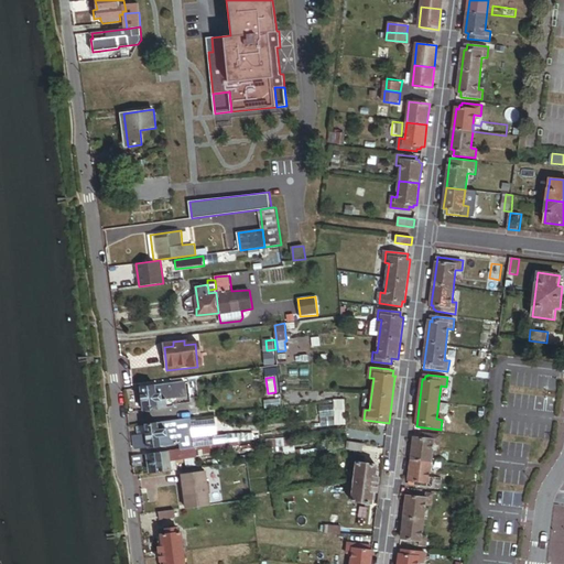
[(188,397),(186,380),(139,387),(142,411),(169,408),(167,400),(188,397)]
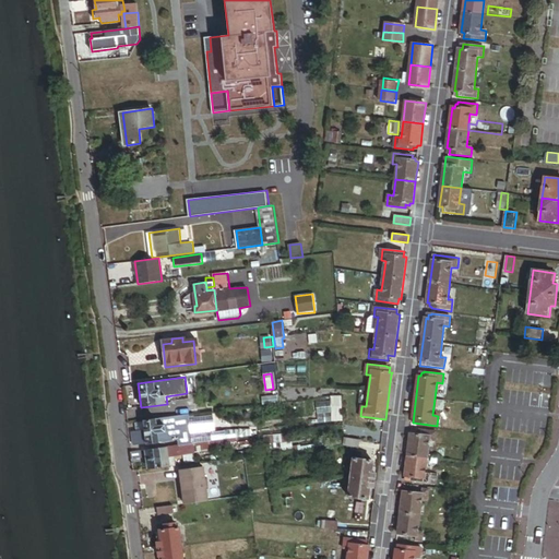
[(343,421),(341,397),(331,397),(331,402),(331,413),(332,421),(343,421)]
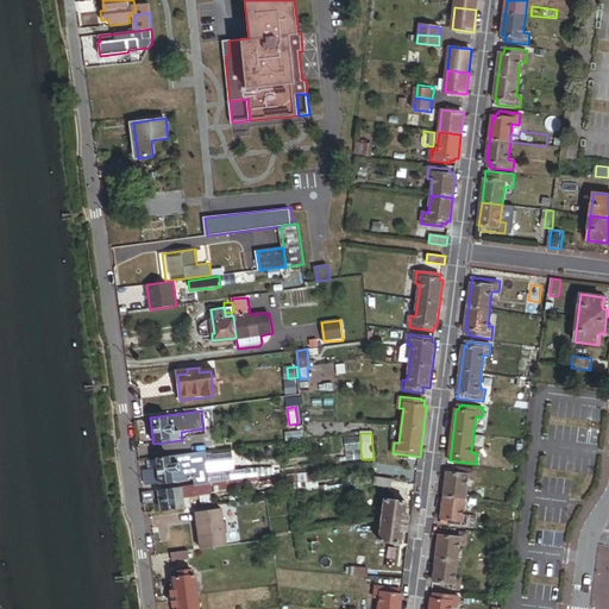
[(360,450),(360,438),(345,439),(346,451),(360,450)]
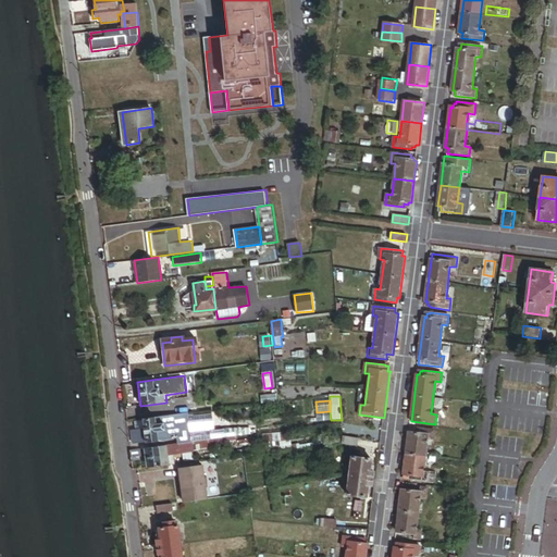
[(331,420),(330,411),(317,412),(317,421),(331,420)]
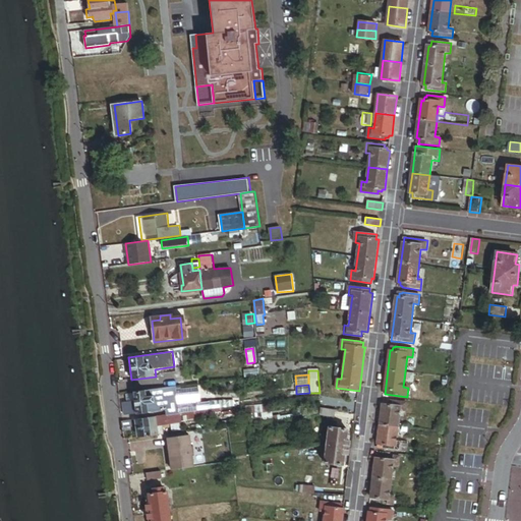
[(176,390),(176,387),(133,393),(134,401),(123,402),(125,415),(166,410),(167,415),(175,414),(179,413),(176,390)]
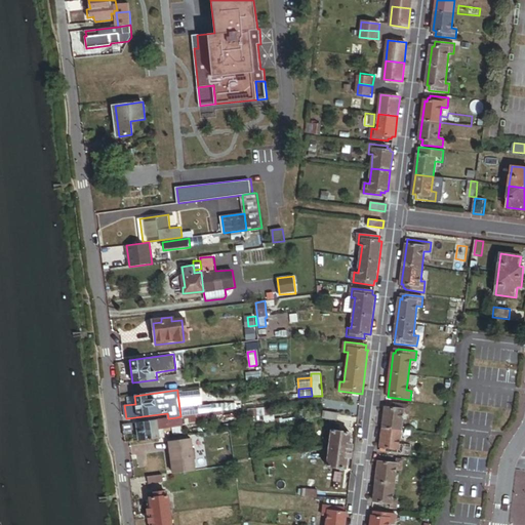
[(202,406),(200,390),(177,393),(180,416),(200,414),(199,406),(202,406)]
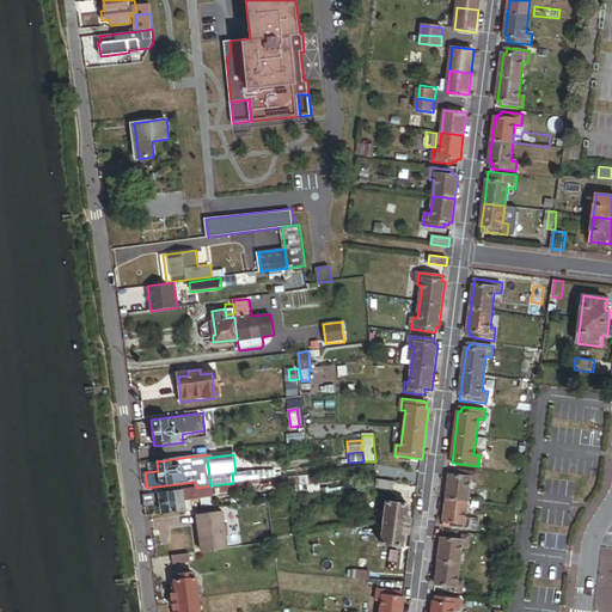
[(477,484),(478,472),(456,470),(456,472),(453,472),(452,476),(450,475),(447,497),(469,500),(470,483),(477,484)]
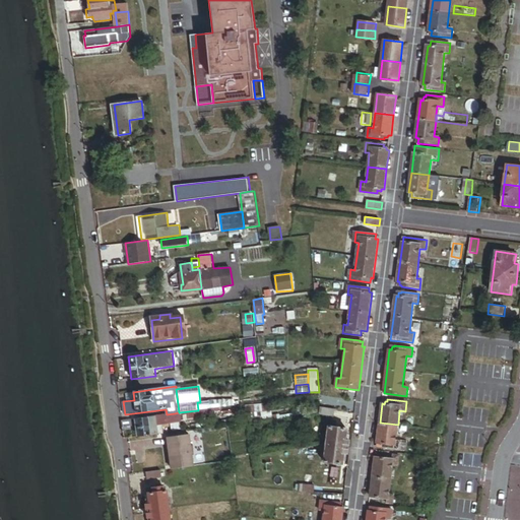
[(211,408),(210,400),(200,402),(197,402),(198,410),(211,408)]
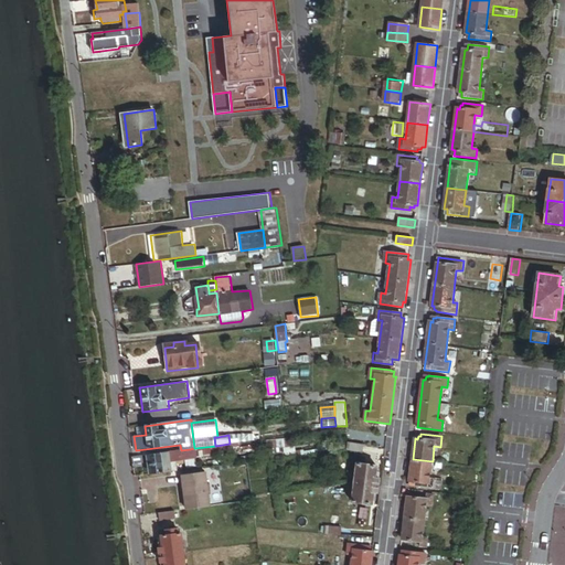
[(377,445),(379,437),(363,435),(362,443),(377,445)]
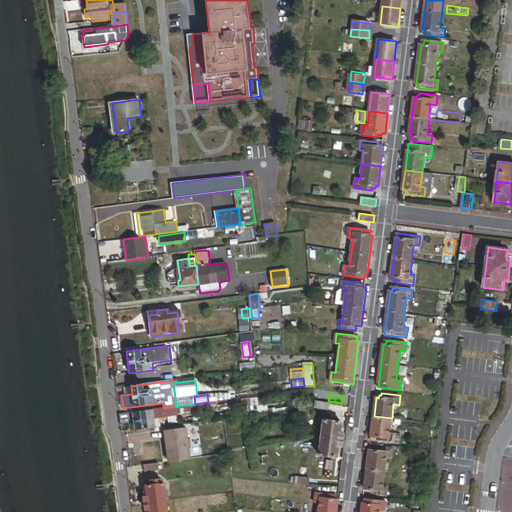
[(268,406),(267,397),(257,398),(258,407),(268,406)]
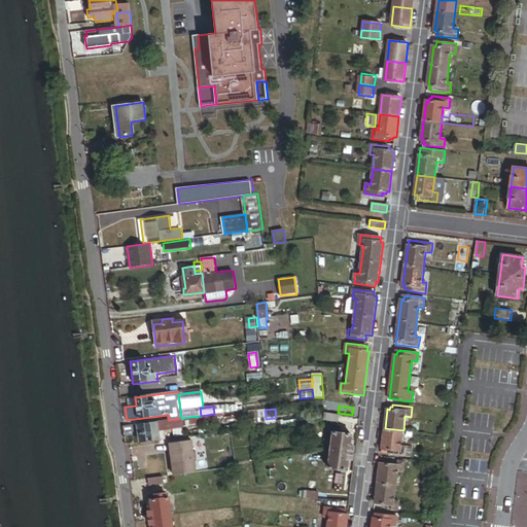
[(265,418),(264,410),(249,412),(250,420),(265,418)]
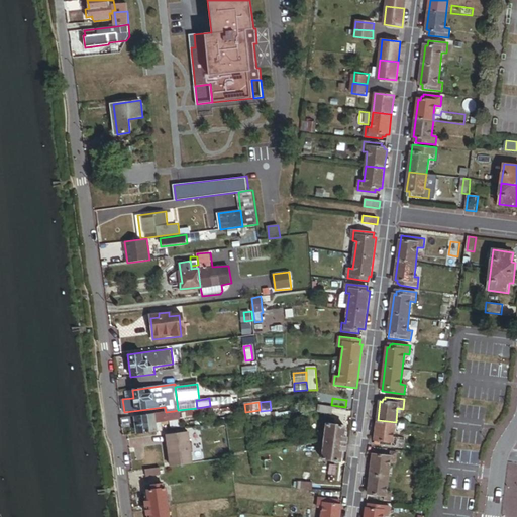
[(211,414),(211,410),(217,409),(217,405),(210,406),(197,408),(178,410),(174,411),(176,419),(211,414)]
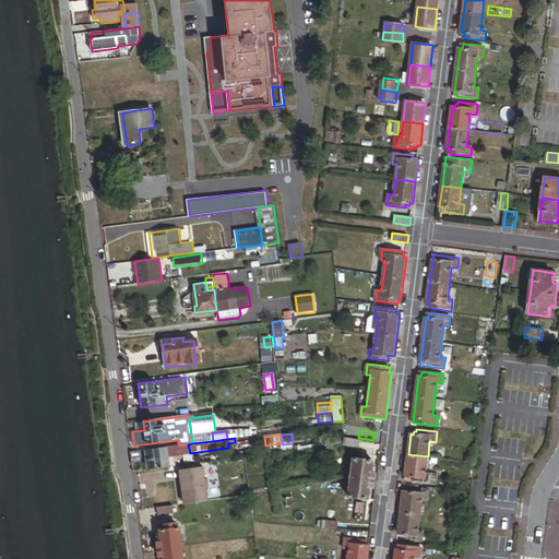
[(359,450),(360,440),(343,438),(344,444),(344,447),(359,450)]
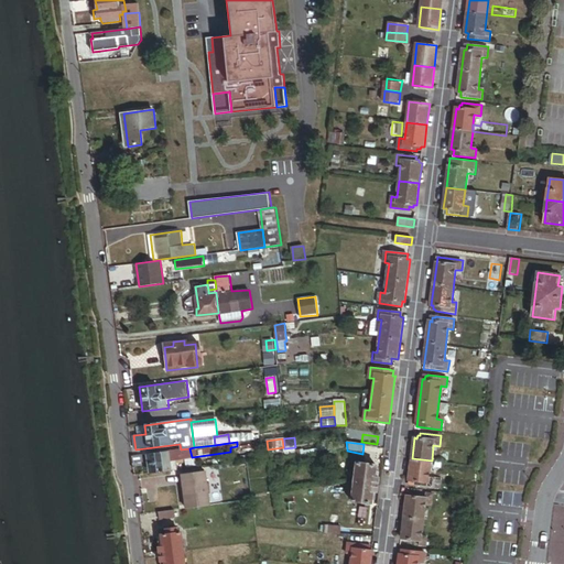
[(304,454),(340,449),(340,445),(304,451),(304,454)]
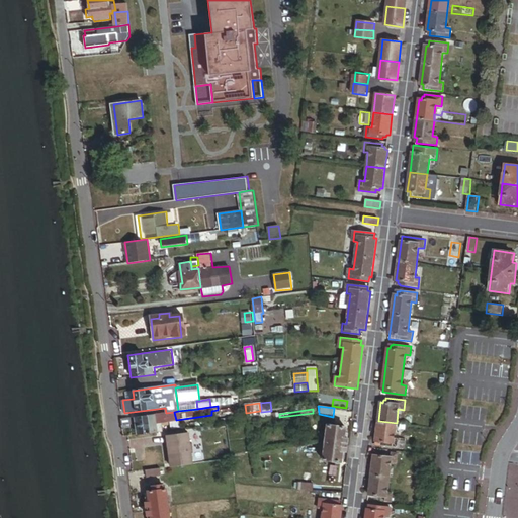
[(163,431),(162,422),(176,420),(174,412),(166,413),(137,417),(140,435),(163,431)]
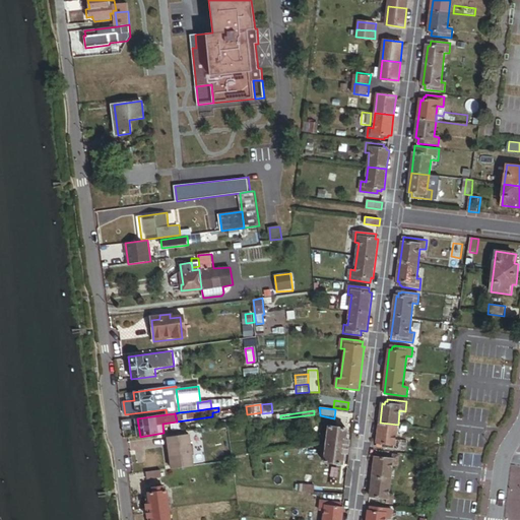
[(245,424),(277,419),(276,414),(255,417),(255,416),(244,417),(245,424)]
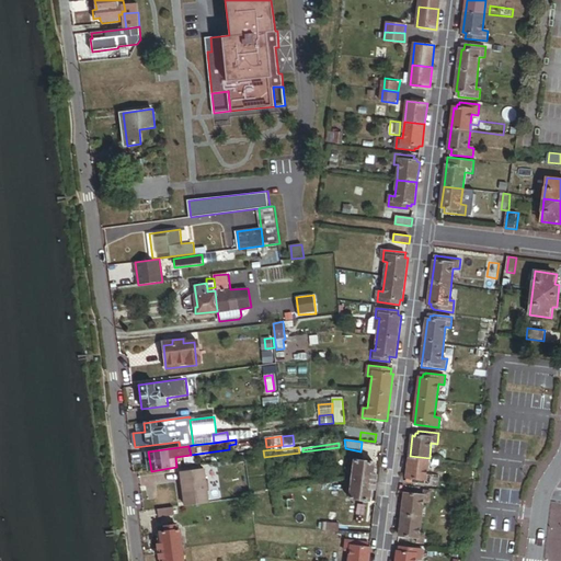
[(144,460),(142,451),(133,454),(134,461),(144,460)]
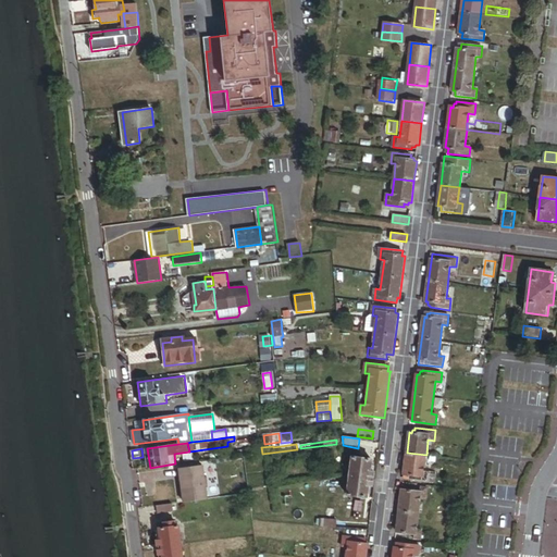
[(424,471),(426,455),(407,453),(405,478),(408,479),(408,480),(435,483),(436,472),(424,471)]
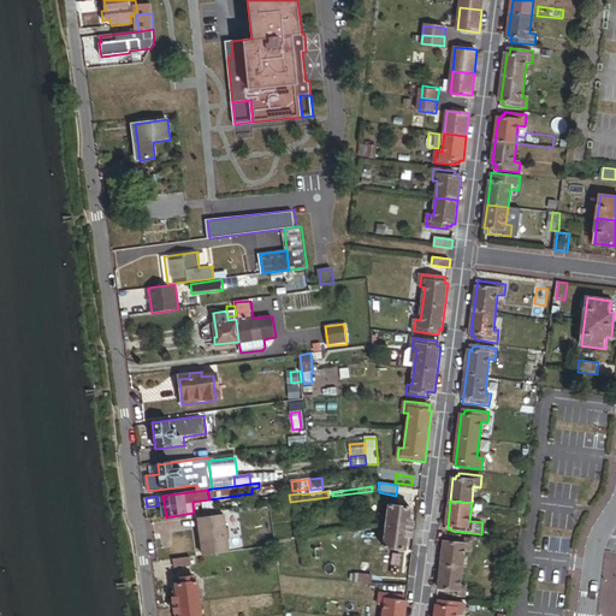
[(410,521),(412,514),(412,508),(391,505),(385,548),(407,550),(407,543),(408,537),(412,537),(414,521),(410,521)]
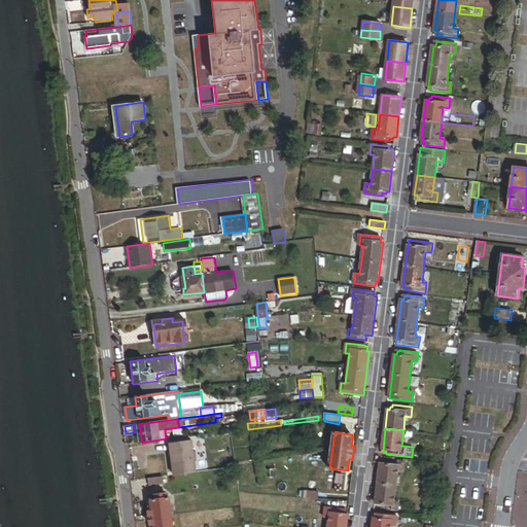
[(195,473),(190,442),(170,444),(174,476),(195,473)]
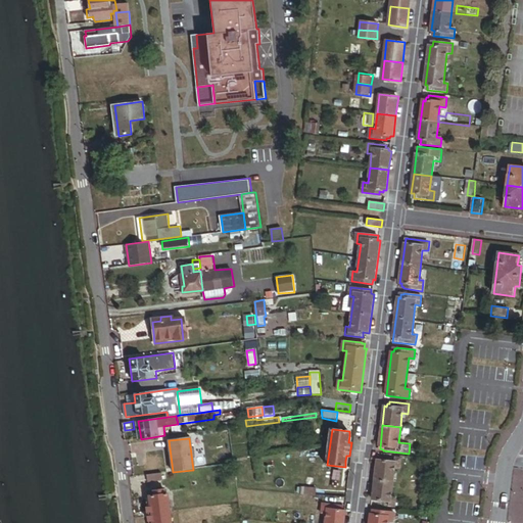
[(392,496),(395,467),(400,468),(401,458),(383,456),(383,458),(380,458),(380,460),(378,460),(373,498),(375,500),(375,502),(377,503),(377,505),(395,507),(396,497),(392,496)]
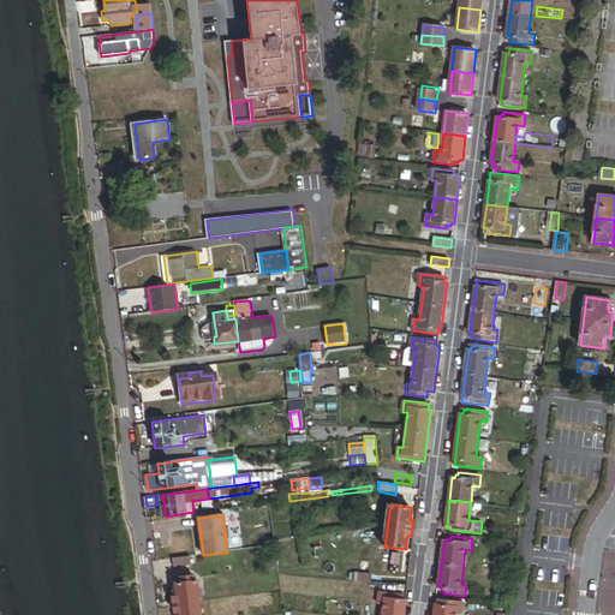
[(192,566),(191,557),(173,560),(174,568),(192,566)]
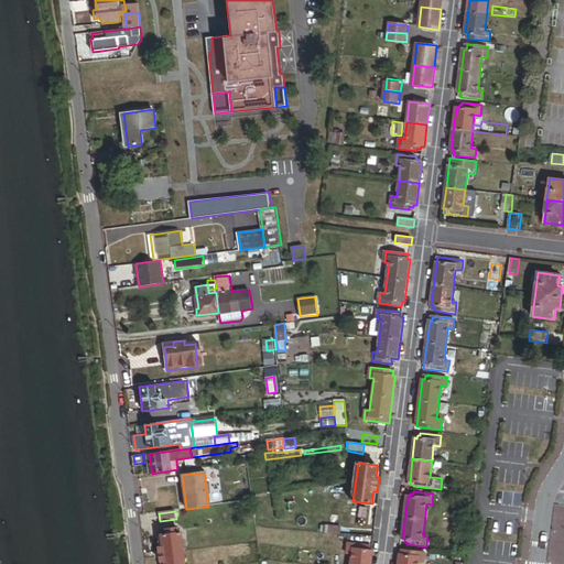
[(185,563),(182,532),(179,532),(179,528),(165,529),(166,534),(161,534),(162,540),(163,546),(160,546),(162,562),(165,561),(165,563),(185,563)]
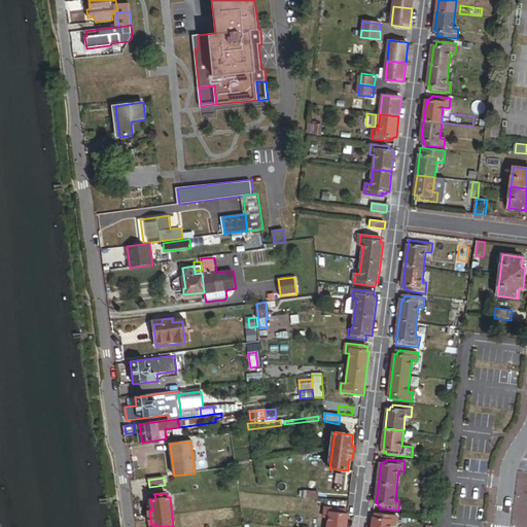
[(347,526),(349,515),(346,515),(346,513),(344,512),(344,510),(325,507),(324,517),(329,518),(327,526),(347,526)]
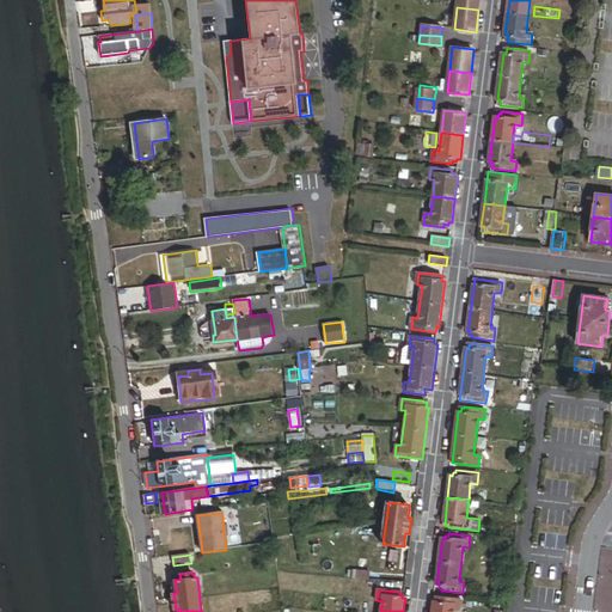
[(454,611),(456,610),(460,611),(461,599),(436,597),(436,601),(434,601),(433,611),(454,611)]
